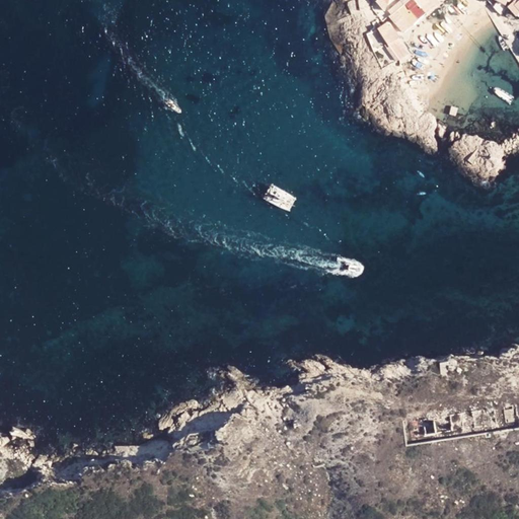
[(384,10),(388,0),(375,0),(376,0),(384,10)]
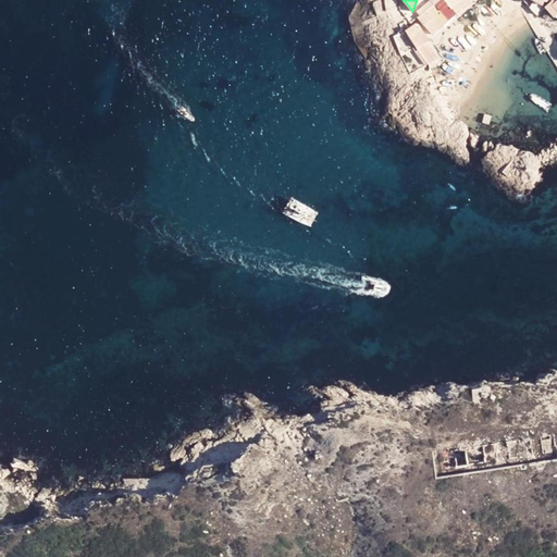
[(429,0),(418,10),(421,14),(425,10),(434,3),(437,0),(429,0)]
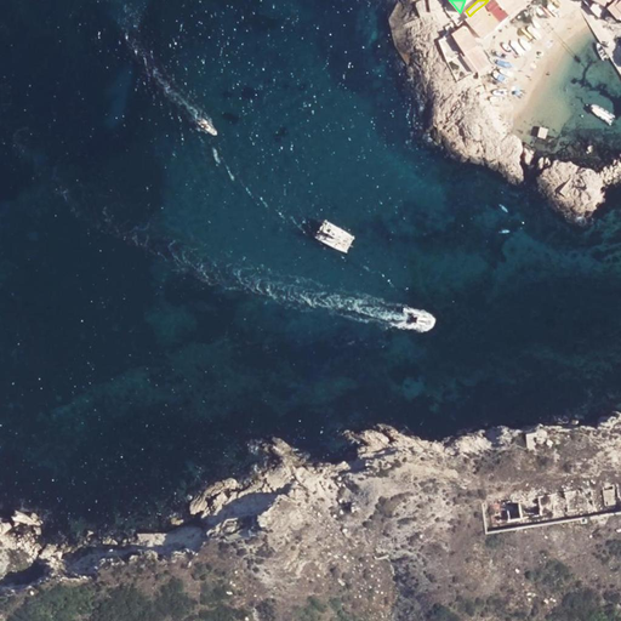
[(502,7),(495,0),(488,0),(484,4),(494,15),(502,7)]
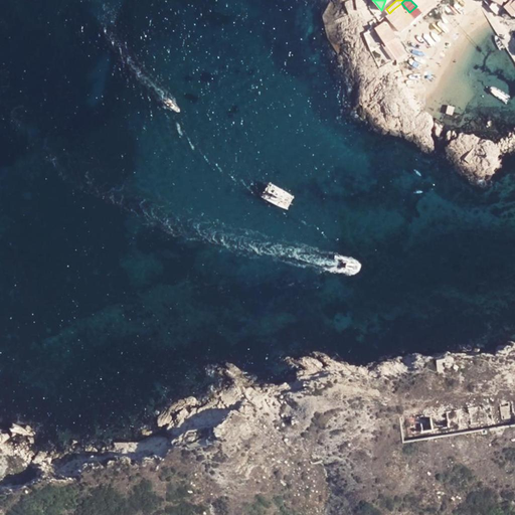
[(419,10),(428,4),(425,0),(423,0),(416,6),(419,10)]
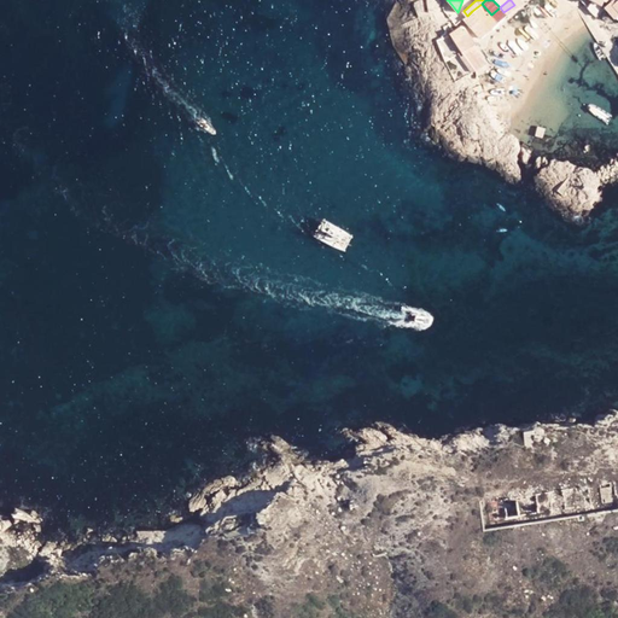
[(604,4),(595,0),(594,0),(590,9),(598,16),(604,4)]
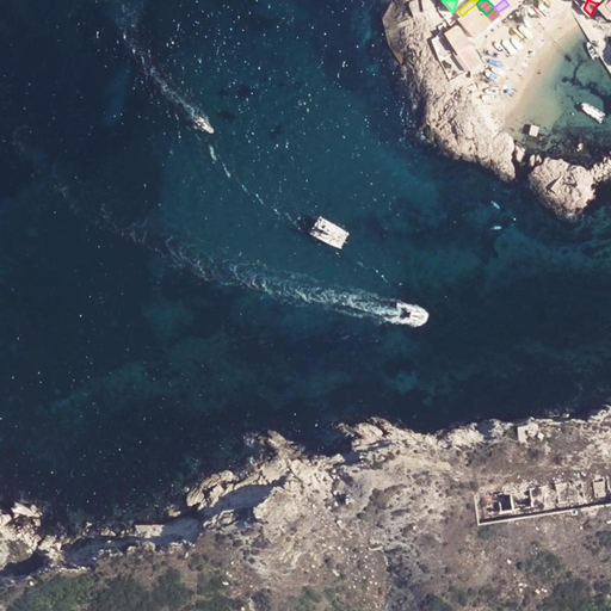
[(610,4),(608,0),(606,0),(599,6),(606,17),(610,13),(610,4)]
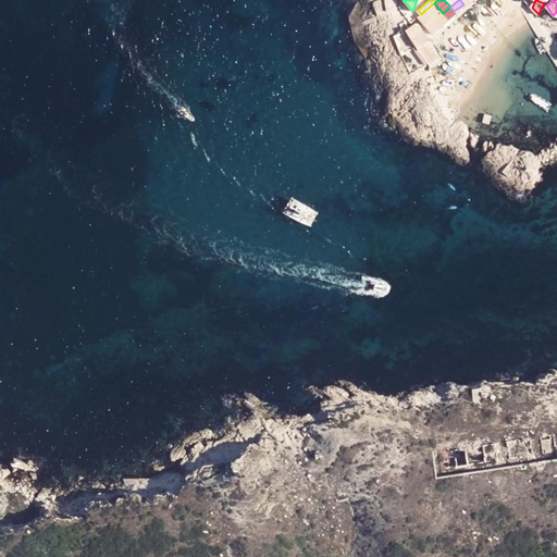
[(434,3),(425,10),(434,20),(443,13),(434,3)]
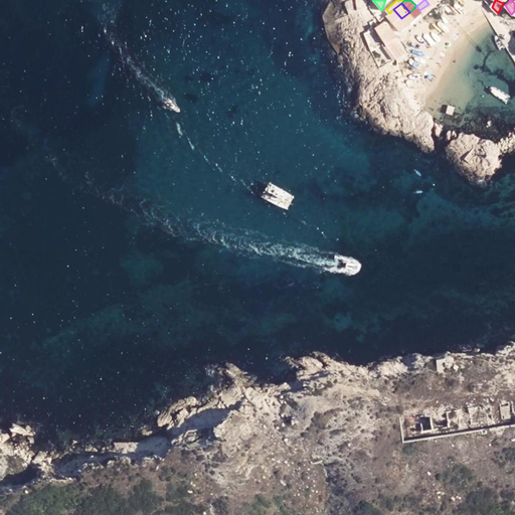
[(409,12),(401,18),(405,23),(419,10),(416,6),(409,12)]
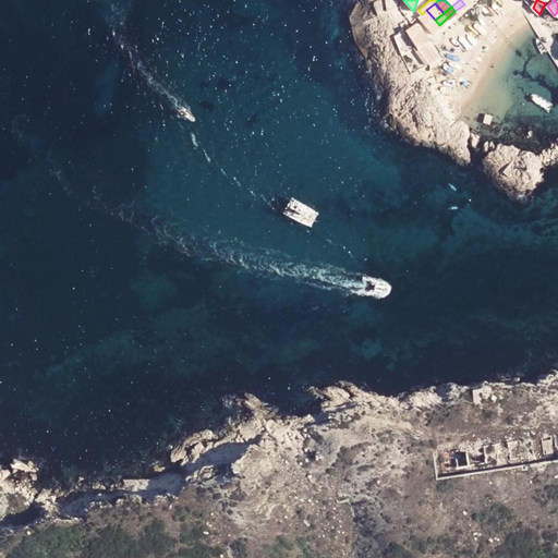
[(422,14),(419,17),(427,27),(435,20),(426,10),(422,14)]
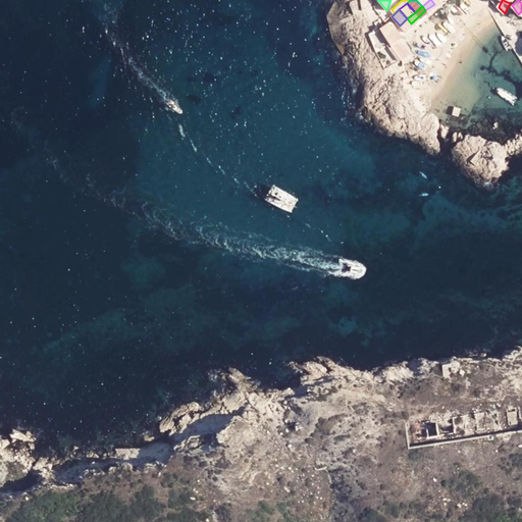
[(407,18),(400,25),(403,30),(411,23),(407,18)]
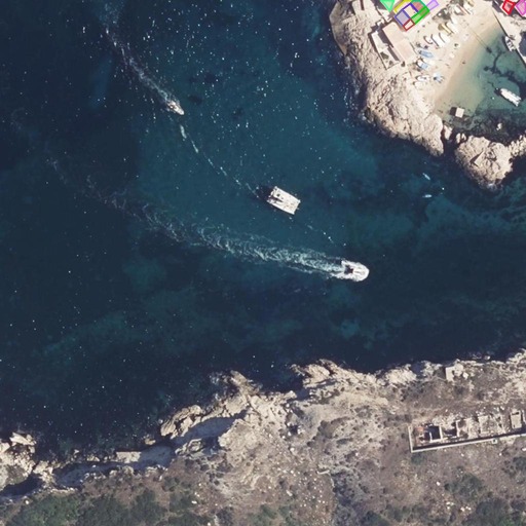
[(393,28),(396,27),(393,24),(383,29),(392,43),(393,43),(387,31),(393,28)]
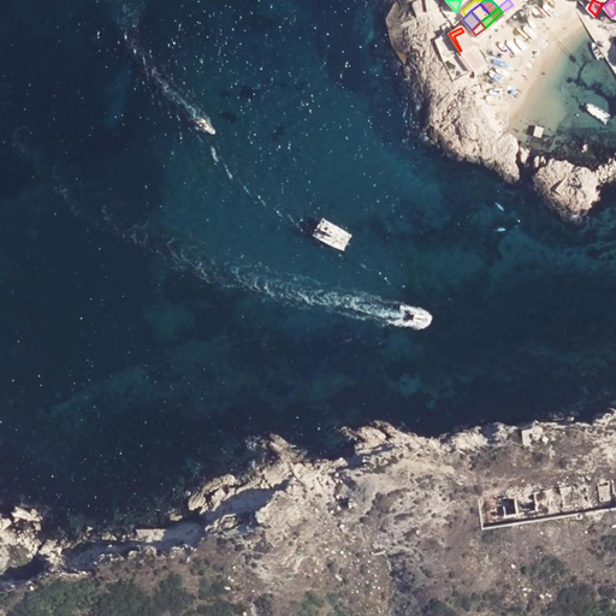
[(461,33),(469,47),(472,46),(472,43),(466,30),(463,31),(461,33)]
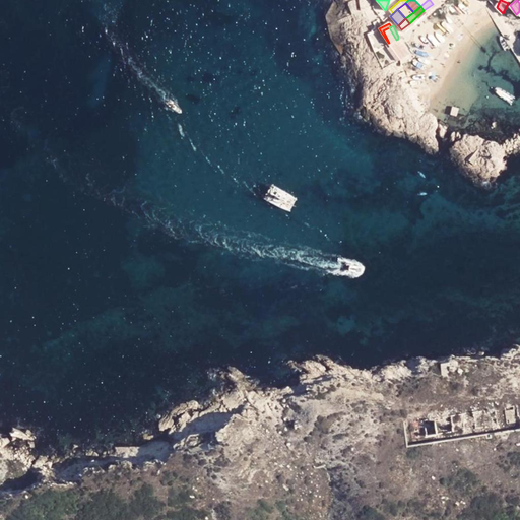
[(383,30),(389,43),(396,40),(389,27),(383,30)]
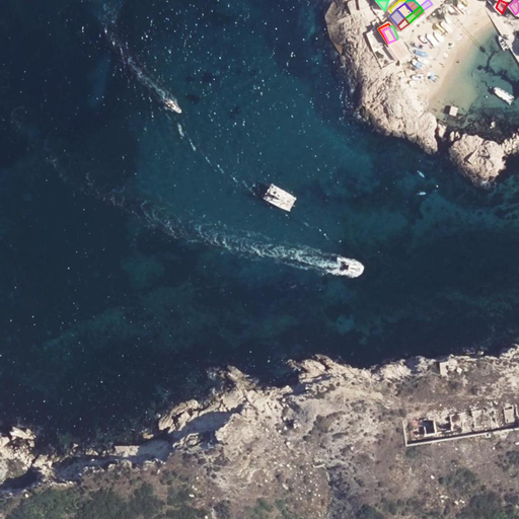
[(395,40),(388,43),(387,43),(397,59),(404,54),(395,40)]
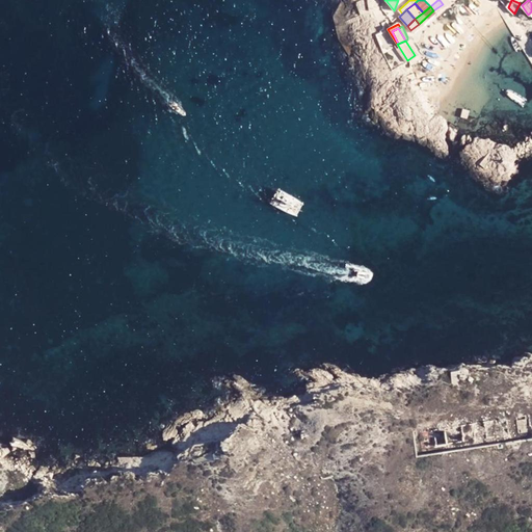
[(415,55),(407,60),(407,67),(417,60),(415,55)]
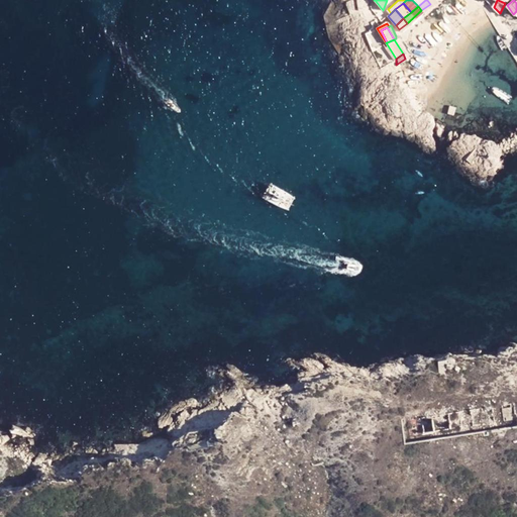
[(399,73),(394,75),(400,85),(403,83),(399,73)]
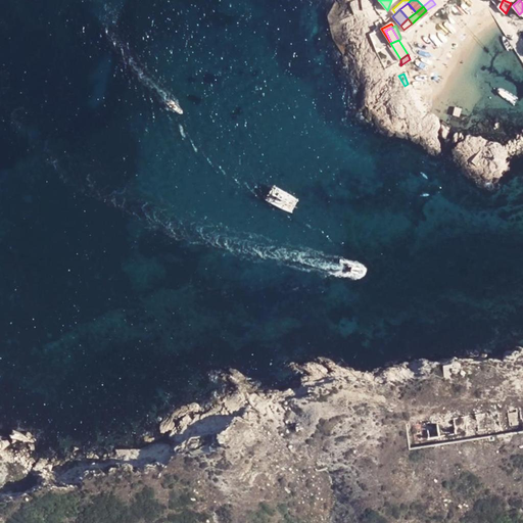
[(455,106),(453,115),(460,117),(462,108),(455,106)]
